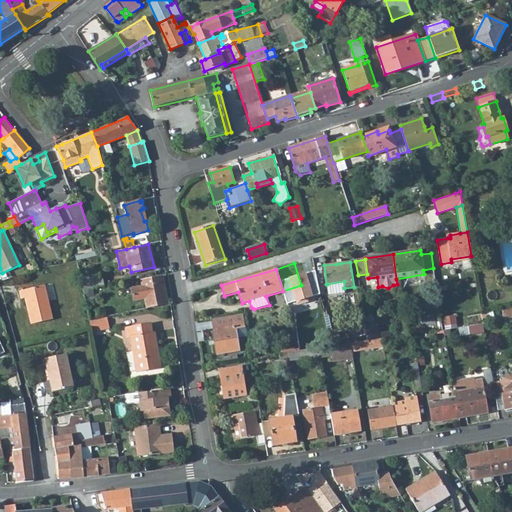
[(101,276),(84,279),(81,280),(83,290),(91,288),(104,286),(101,276)]
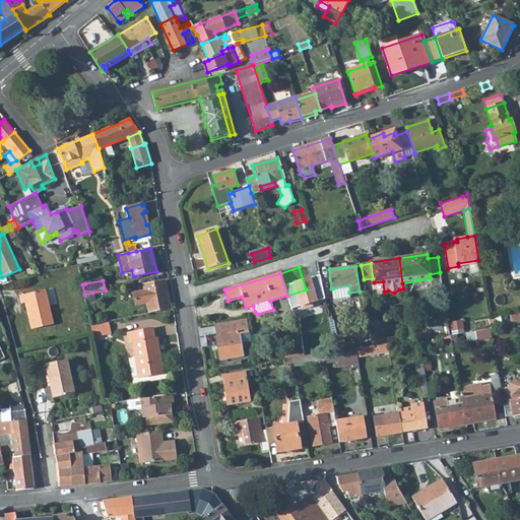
[(165,280),(143,284),(144,290),(133,293),(136,306),(146,304),(148,313),(171,308),(165,280)]
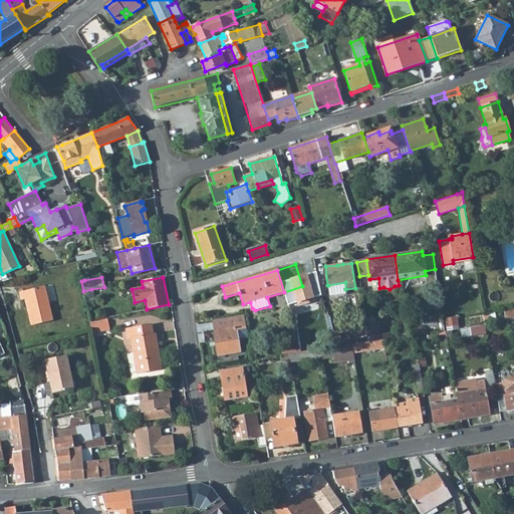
[(328,285),(329,296),(346,294),(345,289),(345,282),(328,285)]
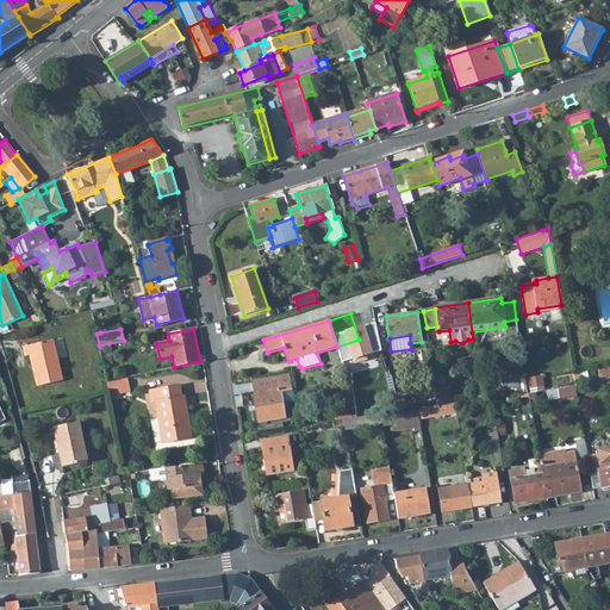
[(53,340),(24,346),(25,356),(30,355),(37,386),(62,380),(53,340)]
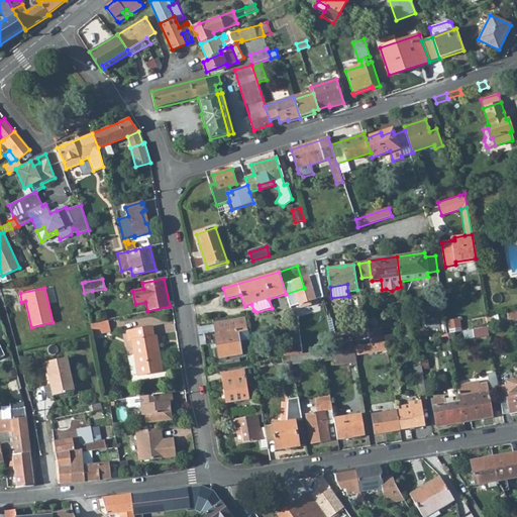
[(84,293),(88,310),(94,309),(92,301),(94,301),(92,291),(84,293)]
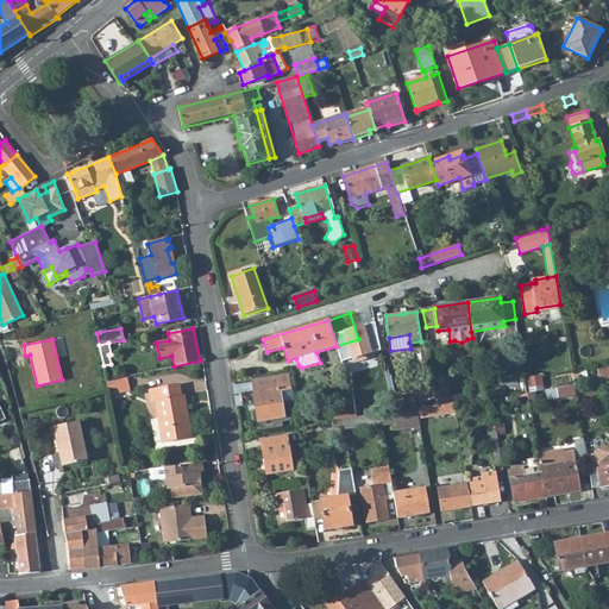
[(415,350),(416,360),(427,359),(426,349),(415,350)]
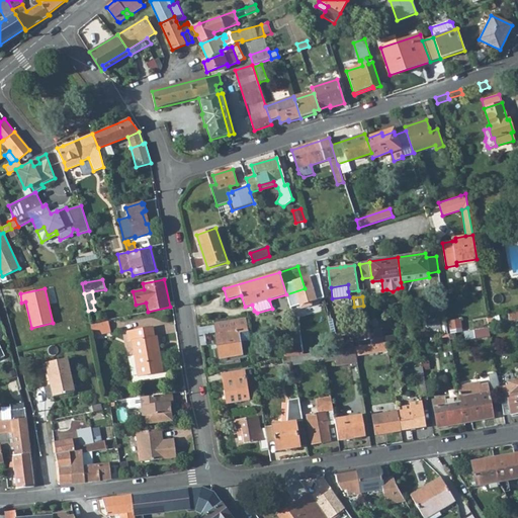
[(517,318),(517,311),(508,313),(509,320),(517,318)]
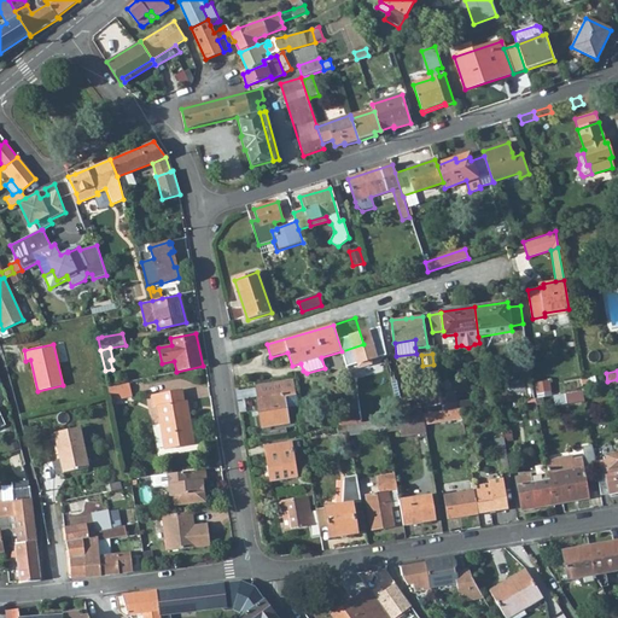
[(296,395),(293,380),(256,386),(257,398),(256,398),(261,429),(289,424),(284,396),(296,395)]
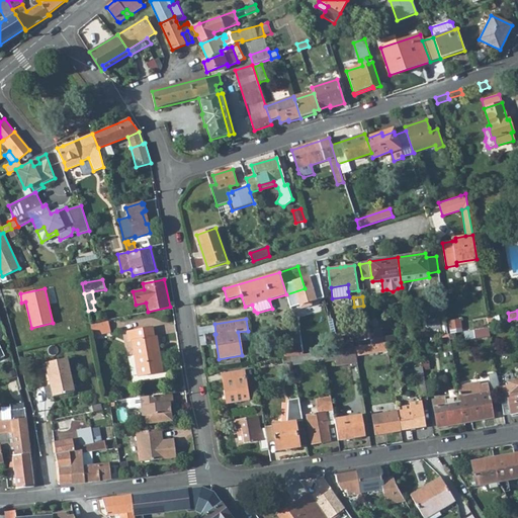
[(92,325),(95,337),(111,333),(108,321),(92,325)]
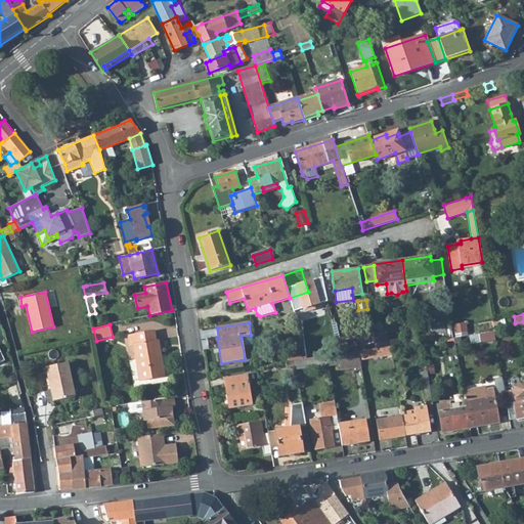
[(133,344),(139,382),(165,377),(158,340),(156,340),(154,331),(127,335),(129,345),(133,344)]
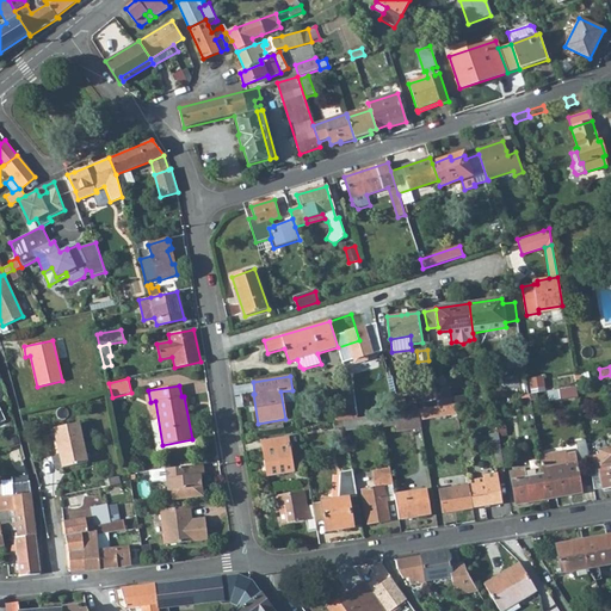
[(446,406),(452,405),(450,387),(438,389),(440,406),(446,406)]
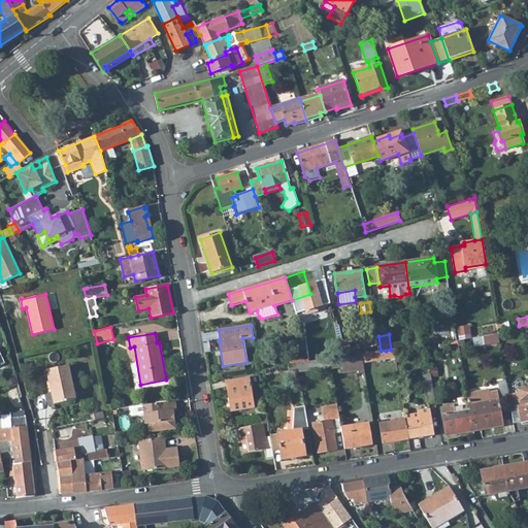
[(498,334),(479,337),(480,342),(499,340),(498,334)]
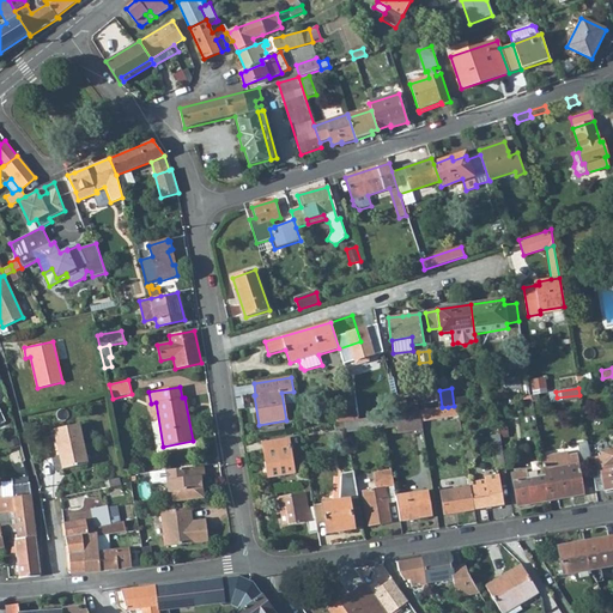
[(439,390),(423,393),(425,410),(442,407),(439,390)]
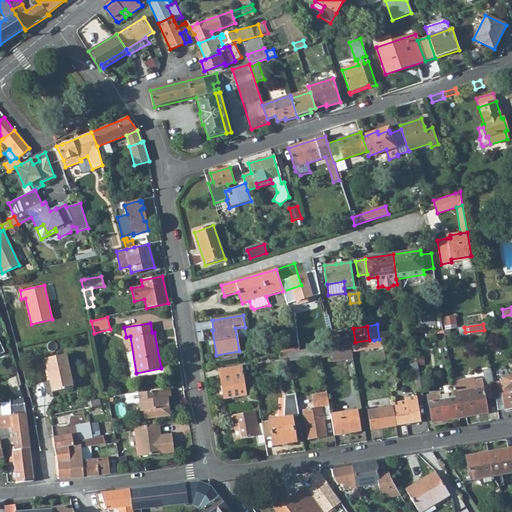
[(328,334),(330,346),(334,346),(349,343),(348,335),(338,336),(338,332),(328,334)]
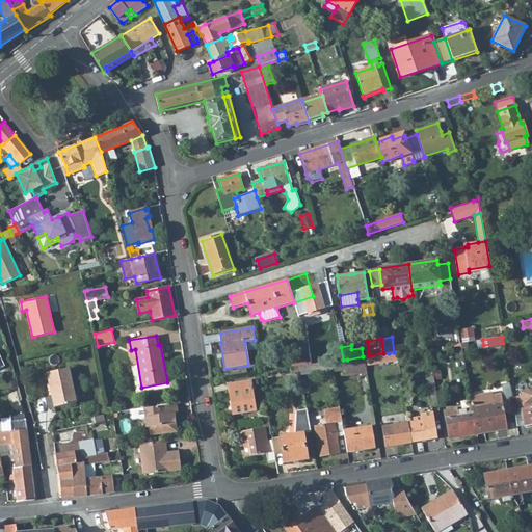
[(383,353),(369,355),(364,356),(366,366),(390,362),(389,353),(383,353)]
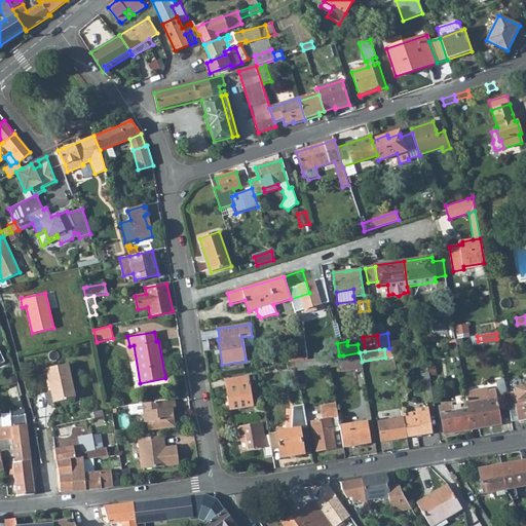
[(330,368),(340,366),(341,372),(363,369),(362,362),(360,352),(359,352),(343,355),(339,355),(328,358),(330,367),(330,368)]
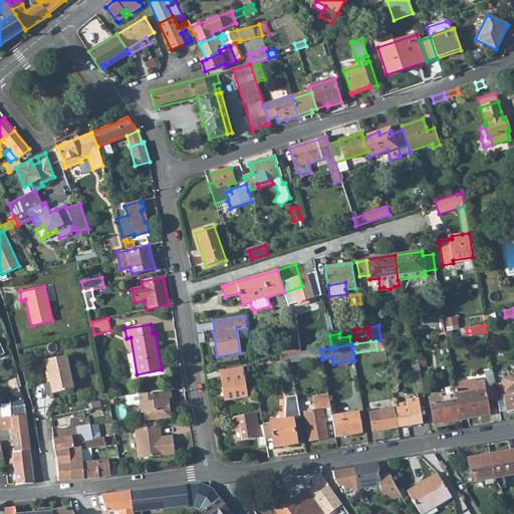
[(297,352),(298,361),(322,358),(320,349),(297,352)]
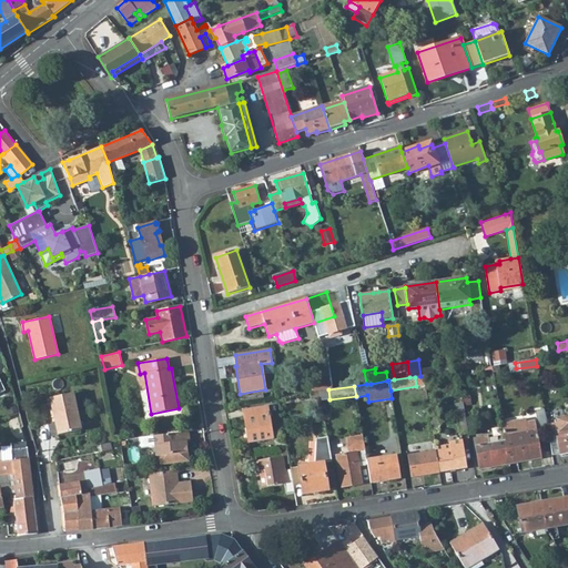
[(321,397),(322,401),(330,399),(328,389),(320,391),(321,397)]
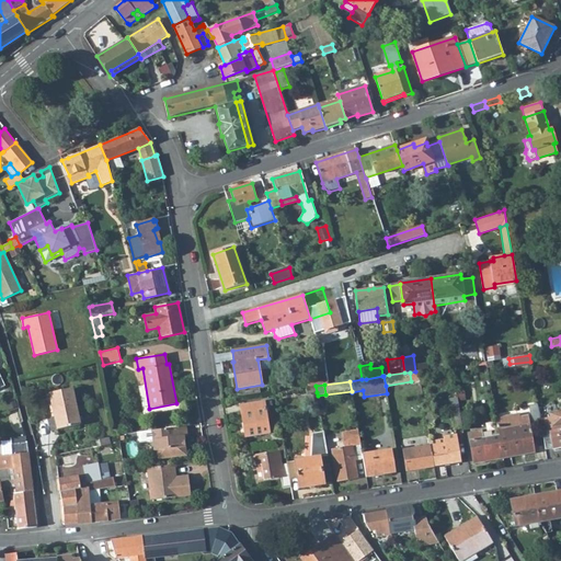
[(72,388),(49,393),(57,430),(80,424),(72,388)]
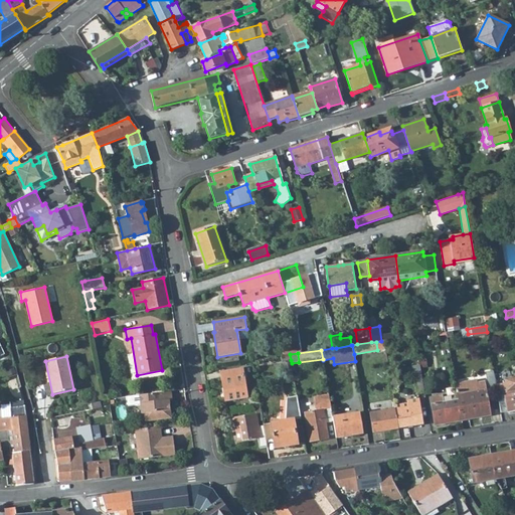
[(424,393),(419,365),(412,366),(417,395),(424,393)]
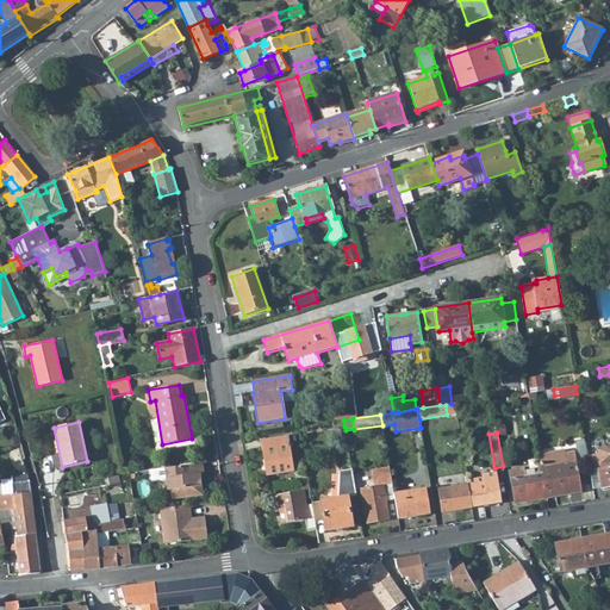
[(262,449),(267,477),(293,472),(287,436),(262,440),(263,449),(262,449)]
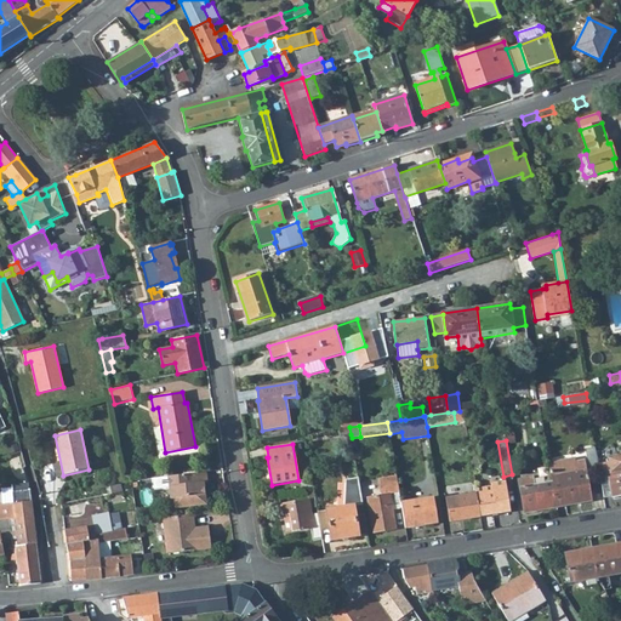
[(613,496),(620,495),(620,456),(609,459),(609,463),(611,472),(599,473),(603,497),(613,496)]
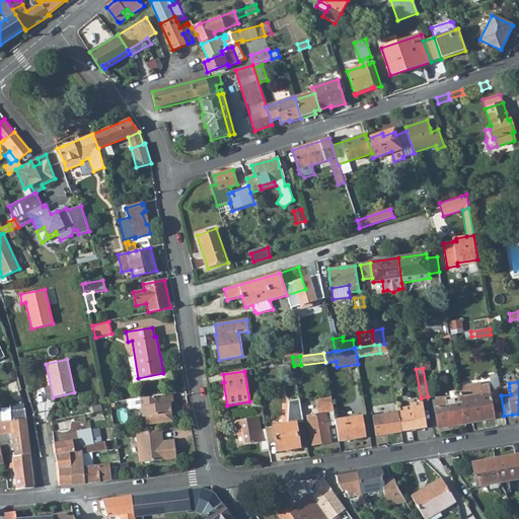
[(461,403),(464,424),(495,418),(489,384),(480,386),(480,383),(458,386),(461,403)]
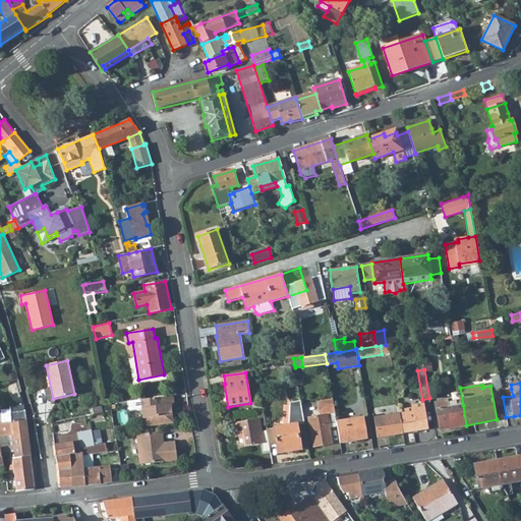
[(502,390),(503,397),(513,396),(511,389),(502,390)]
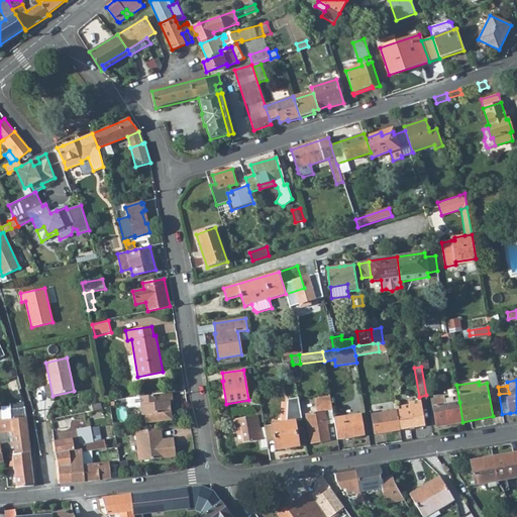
[(172,401),(171,393),(139,397),(140,405),(142,415),(144,415),(145,422),(172,419),(169,402),(172,401)]
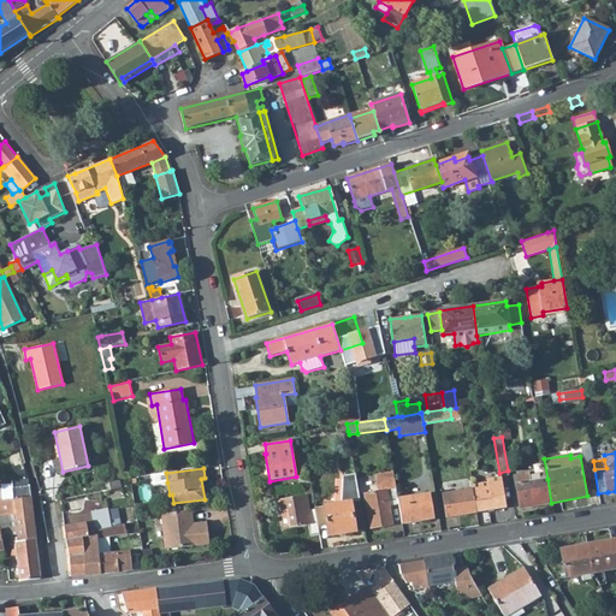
[(369,529),(392,526),(389,504),(398,503),(397,499),(392,472),(375,474),(378,491),(363,493),(369,529)]
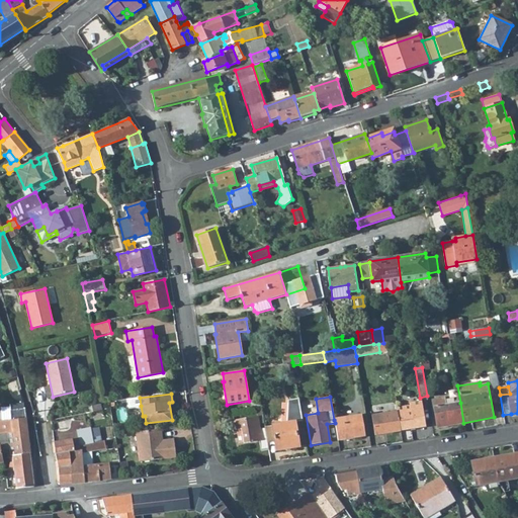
[(140,398),(127,399),(128,407),(141,406),(140,398)]
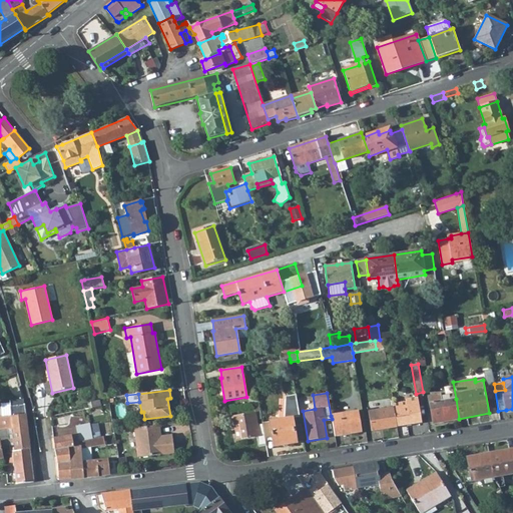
[(450,399),(441,401),(440,397),(440,394),(429,396),(434,423),(459,419),(456,399),(450,399)]
